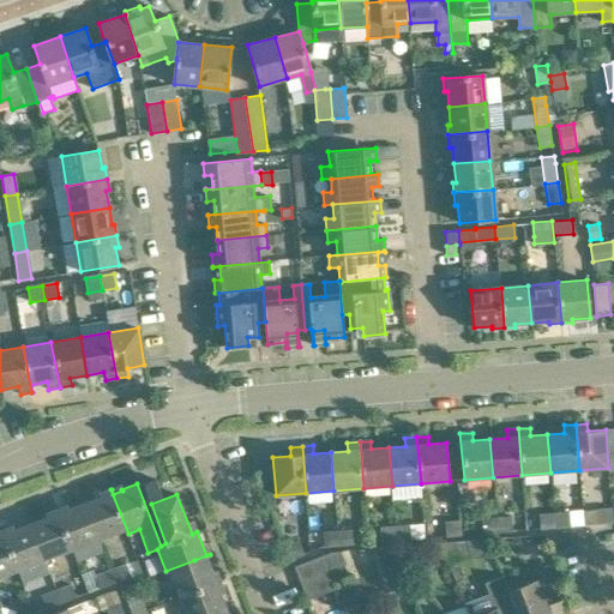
[(110,489),(109,489),(100,494),(101,498),(85,504),(98,539),(125,529),(127,534),(128,534),(110,489)]
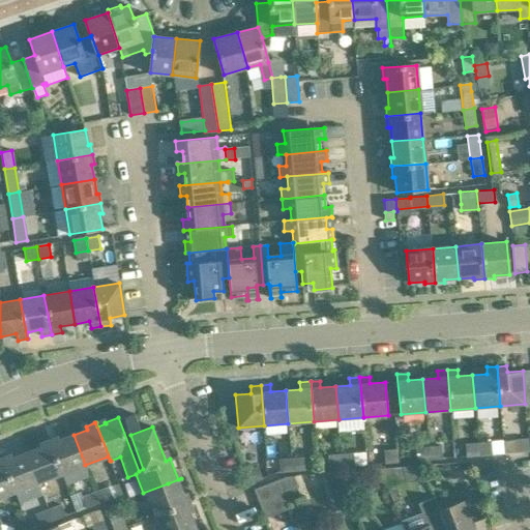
[(74,435),(59,440),(58,437),(49,440),(62,474),(85,465),(74,435)]
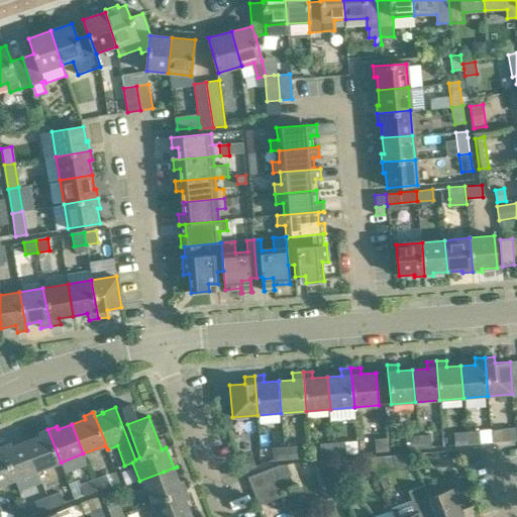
[(504,441),(516,440),(515,428),(503,429),(504,441)]
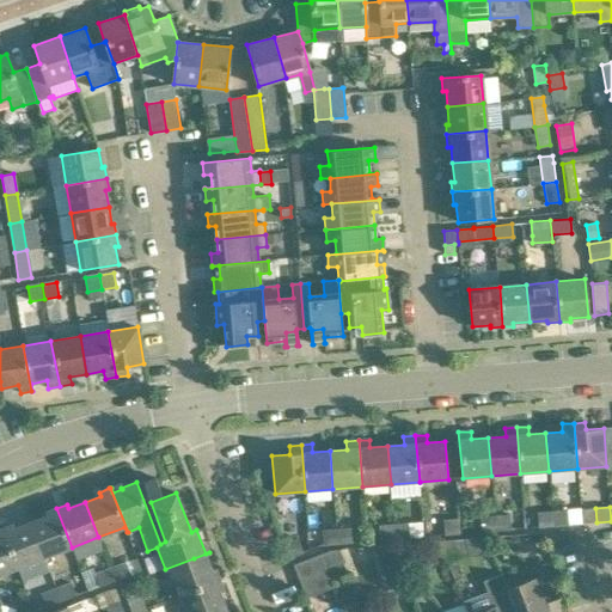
[(56,508),(55,508),(46,513),(47,516),(30,522),(44,558),(72,548),(56,508)]
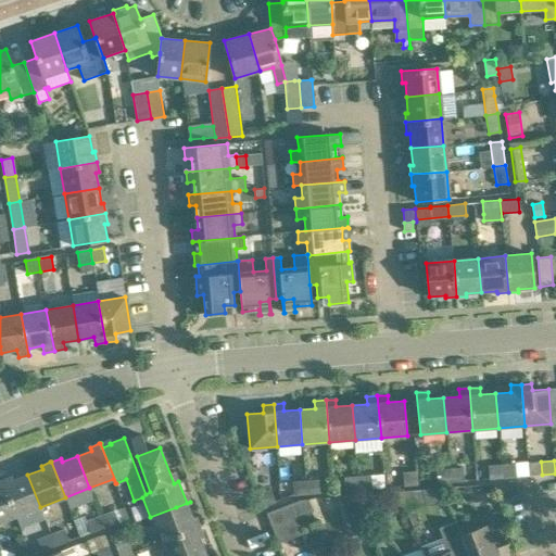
[(515,464),(502,465),(503,478),(516,477),(515,464)]
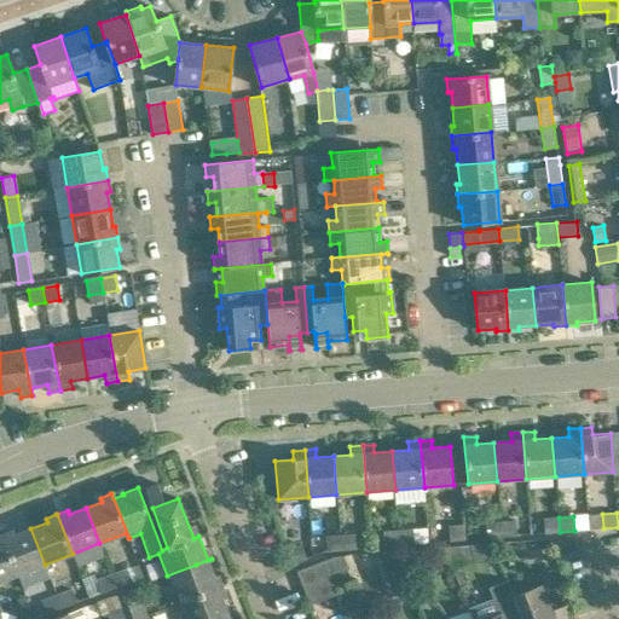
[(560,532),(559,518),(544,519),(545,533),(560,532)]
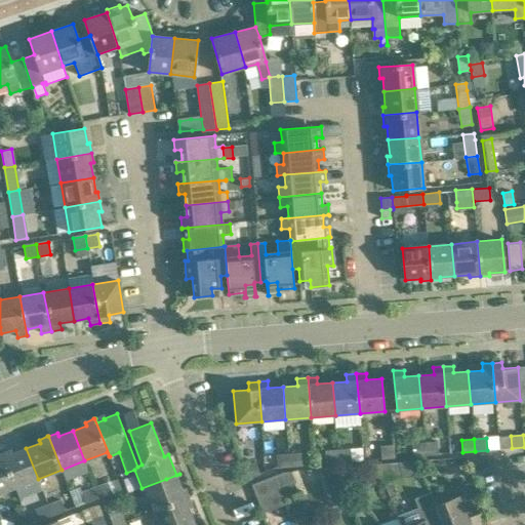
[(426,454),(425,442),(412,443),(413,455),(426,454)]
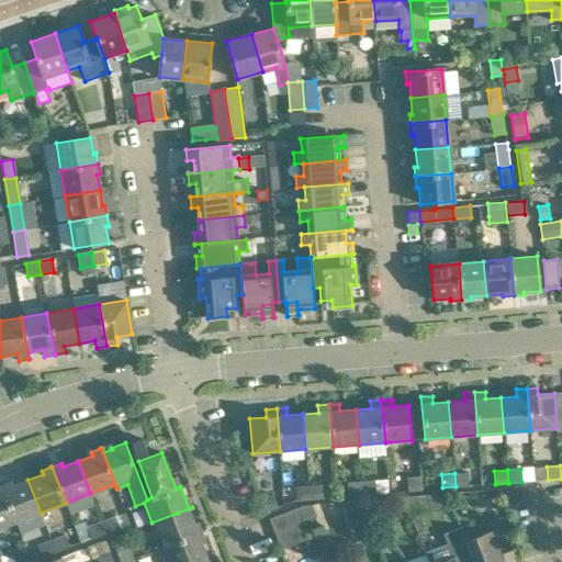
[(468,473),(454,473),(456,486),(469,485),(468,473)]
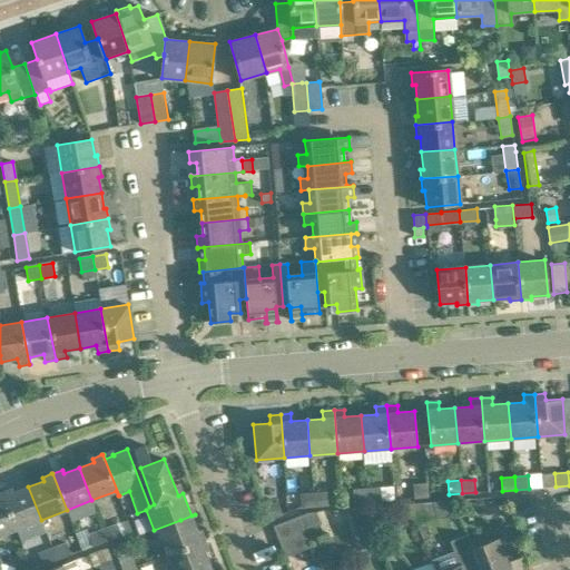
[(428,497),(426,483),(413,484),(414,498),(428,497)]
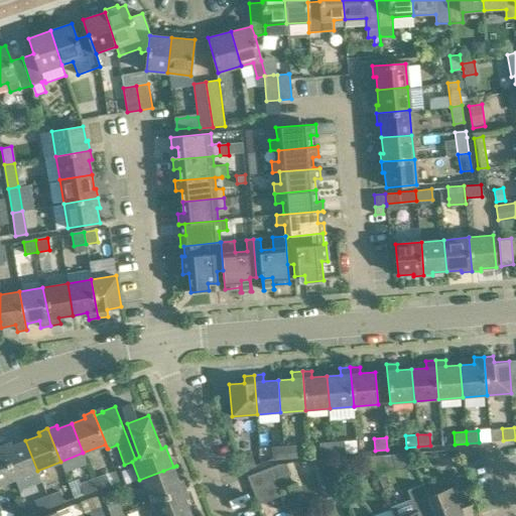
[(25,440),(12,445),(11,442),(2,445),(15,479),(37,471),(25,440)]
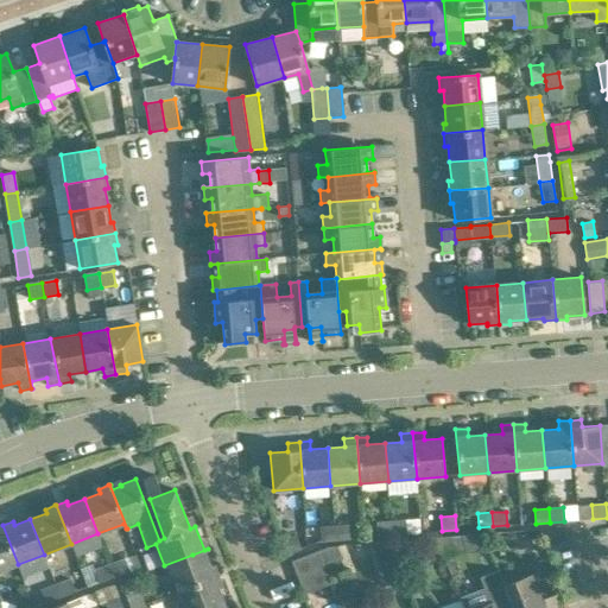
[(404,519),(391,520),(392,534),(405,533),(404,519)]
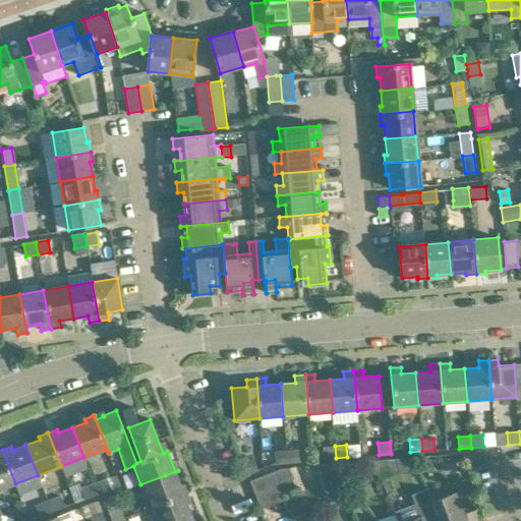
[(336,458),(335,446),(323,447),(324,459),(336,458)]
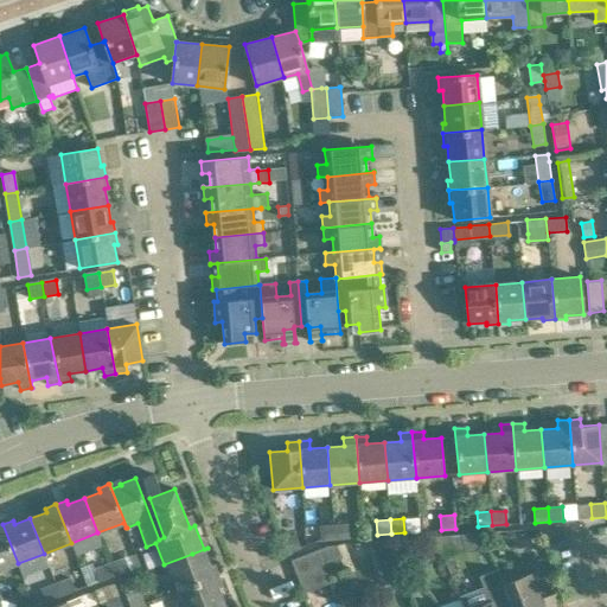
[(347,523),(333,524),(334,538),(349,538),(347,523)]
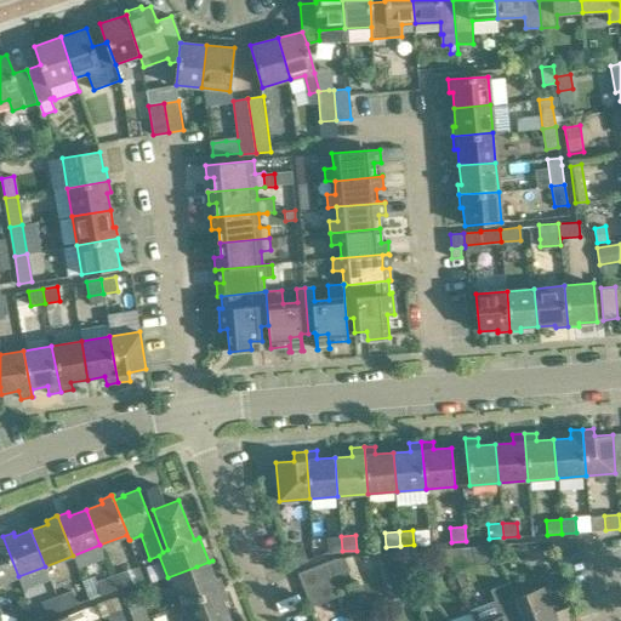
[(3,536),(1,536),(0,536),(0,584),(18,576),(3,536)]
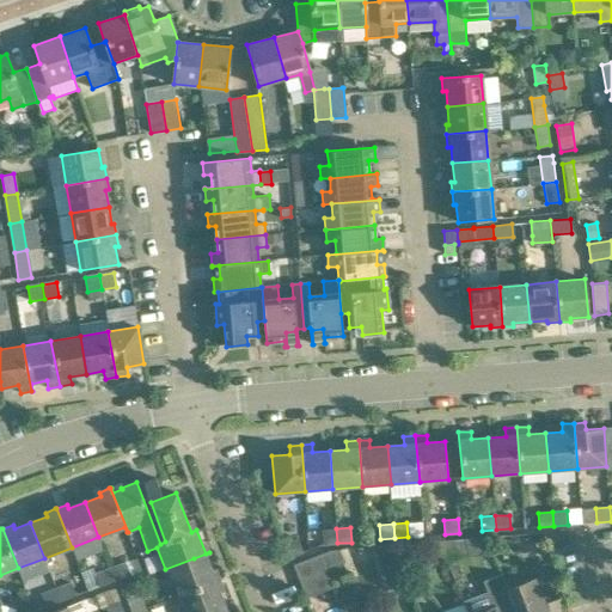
[(337,543),(336,528),(323,530),(323,544),(337,543)]
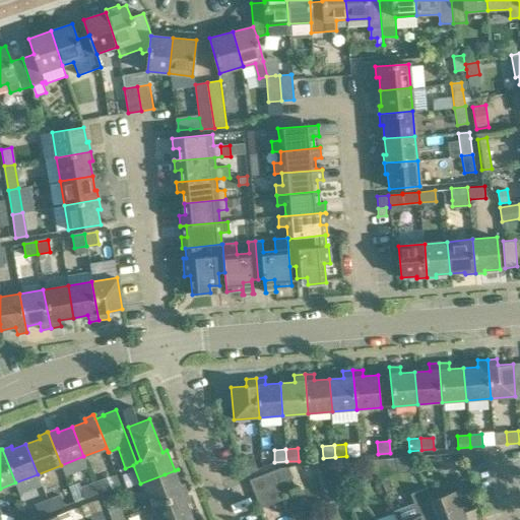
[(254,458),(241,463),(245,474),(258,469),(254,458)]
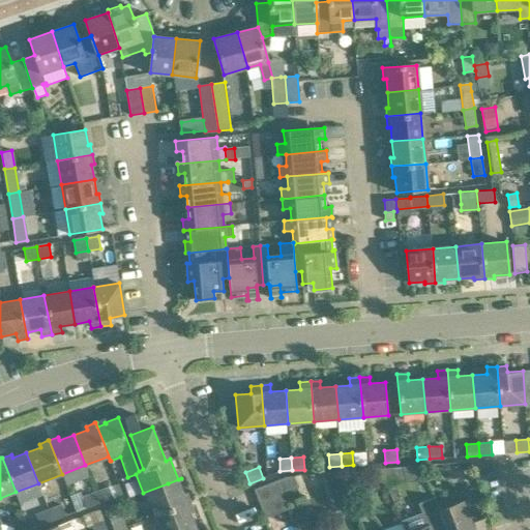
[(358,473),(345,477),(351,494),(364,489),(358,473)]
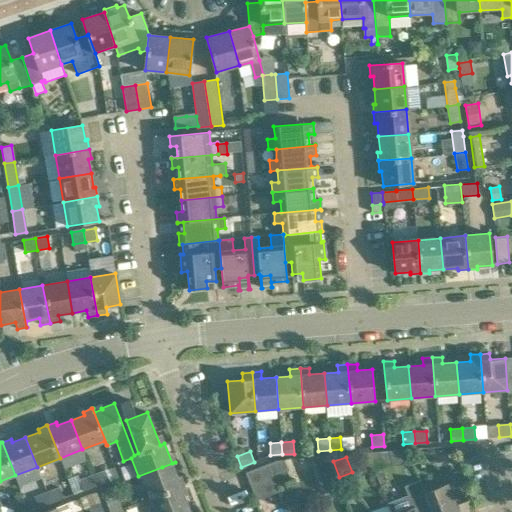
[(288,473),(283,460),(277,461),(245,473),(251,487),(272,478),(272,479),(288,473)]
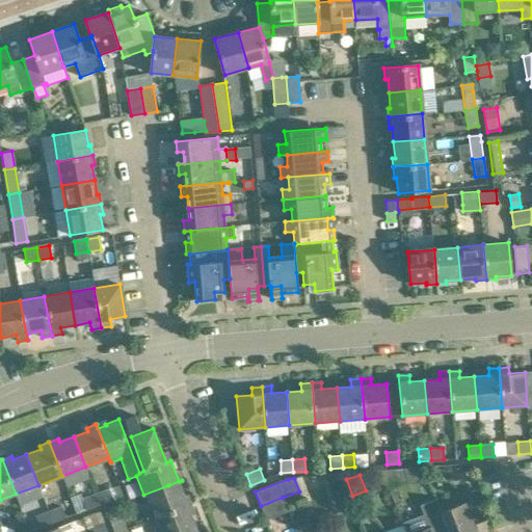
[(184,496),(179,482),(182,481),(182,480),(168,485),(143,495),(143,496),(147,495),(156,517),(191,504),(187,495),(184,496)]
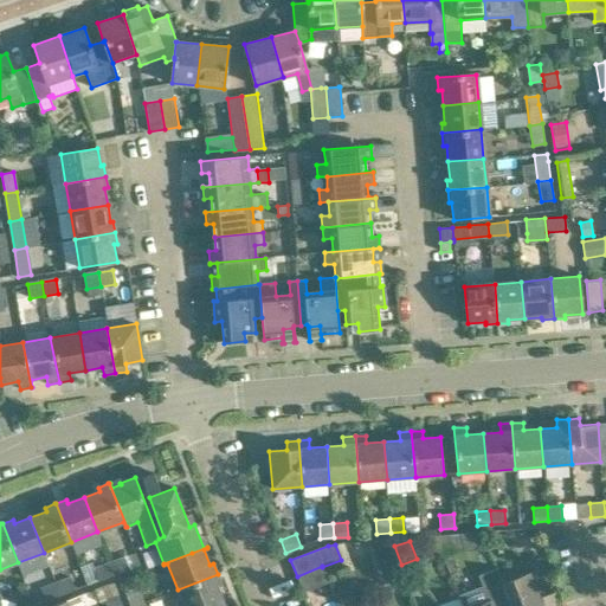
[(124,558),(110,563),(114,574),(128,569),(124,558)]
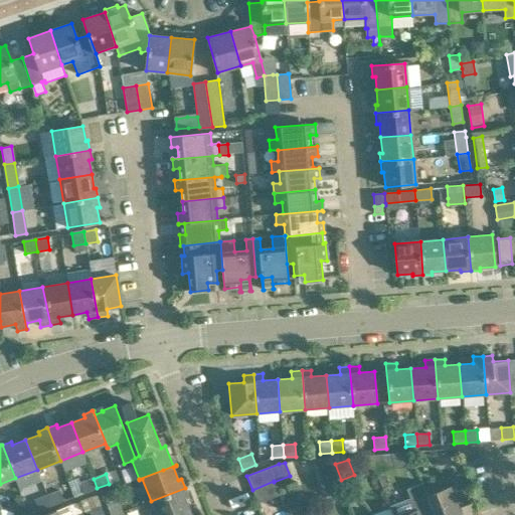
[(462,514),(457,503),(469,498),(460,474),(447,479),(451,488),(427,496),(435,514),(462,514)]
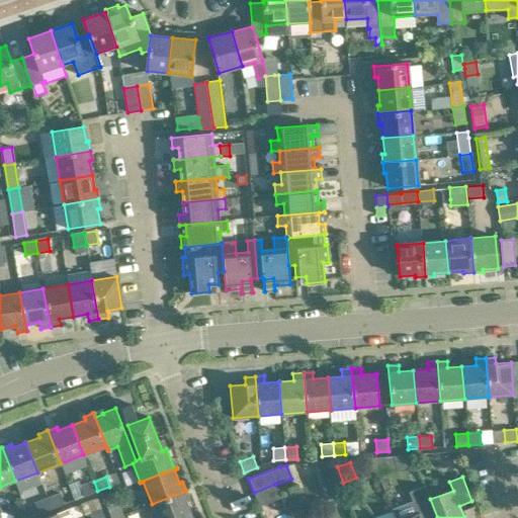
[(97,491),(94,482),(81,487),(85,496),(97,491)]
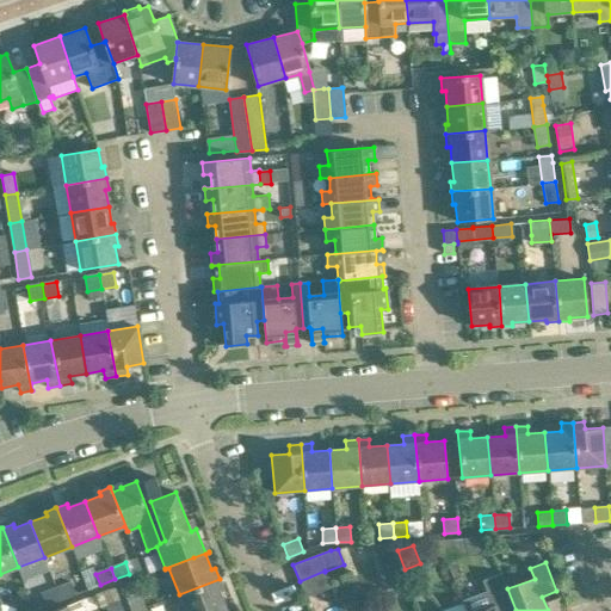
[(332,587),(325,572),(325,571),(300,581),(306,598),(332,587)]
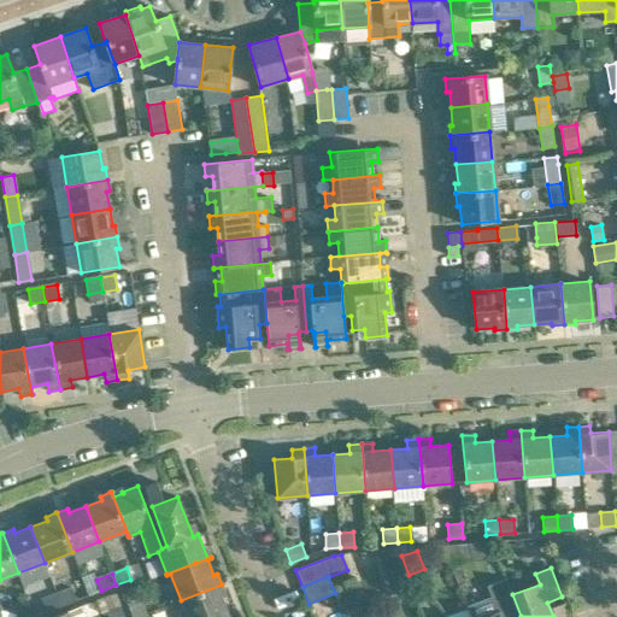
[(360,581),(347,586),(352,599),(365,594),(360,581)]
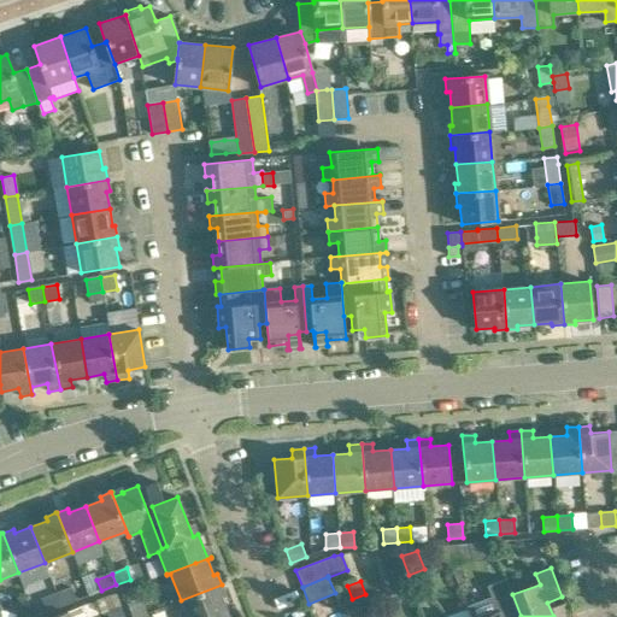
[(521,616),(512,594),(507,581),(485,588),(488,600),(468,609),(470,616),(521,616)]
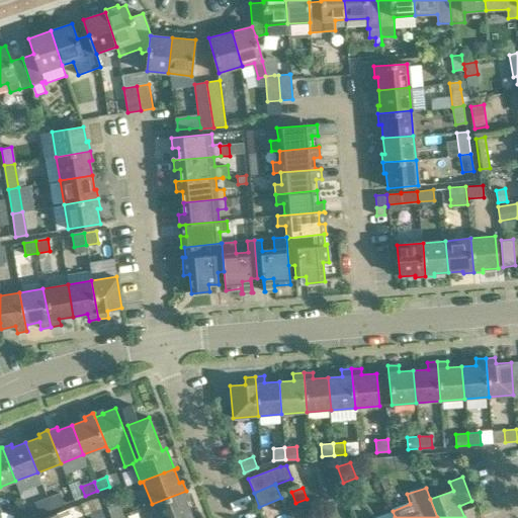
[(186,501),(189,500),(186,491),(152,504),(157,517),(183,517),(191,515),(186,501)]
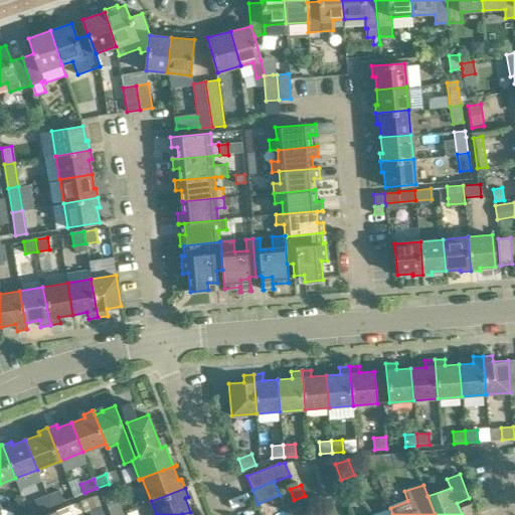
[(60,491),(48,496),(51,505),(63,501),(60,491)]
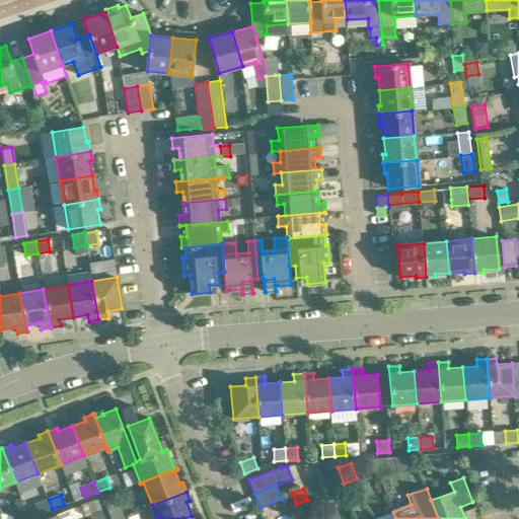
[(52,509),(49,500),(35,505),(39,514),(52,509)]
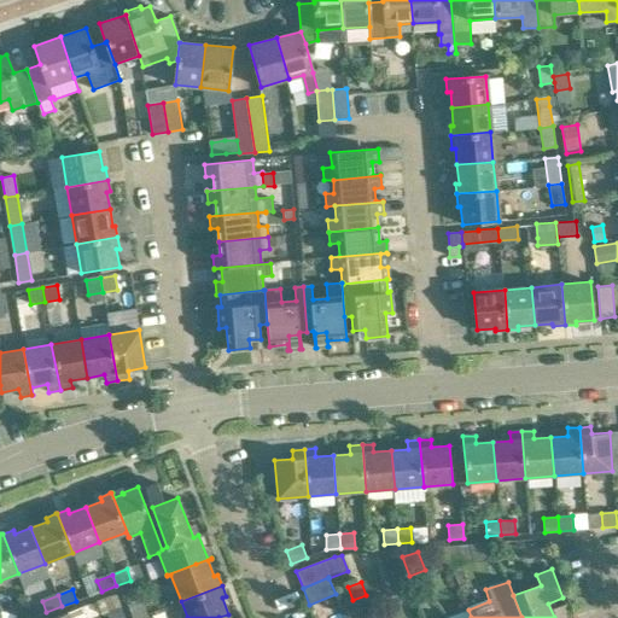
[(105,600),(111,617),(126,617),(117,595),(105,600)]
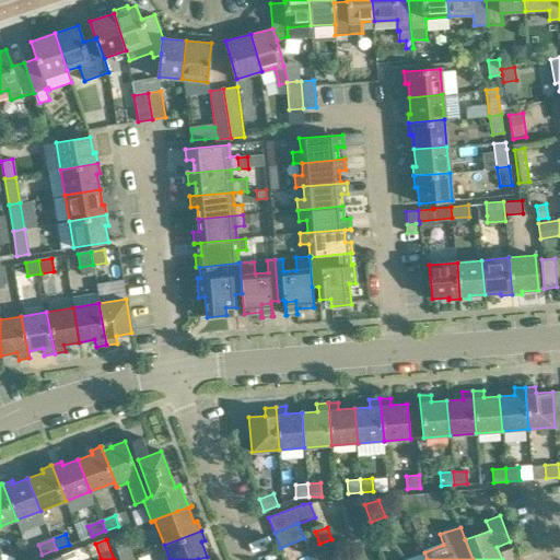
[(116,548),(120,559),(124,559),(133,557),(128,544),(116,548)]
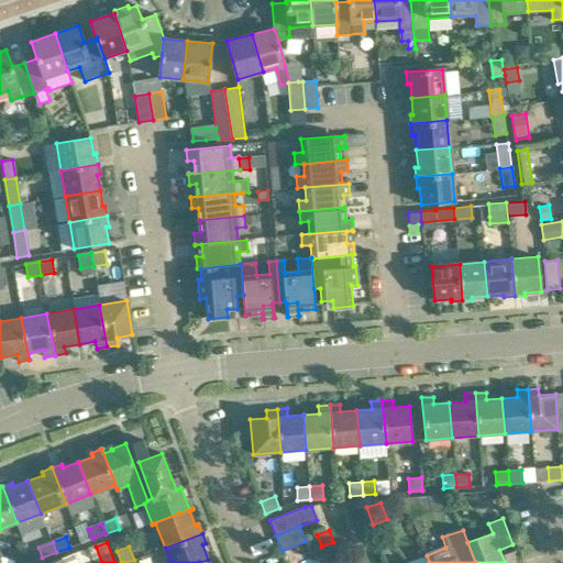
[(14,553),(18,562),(28,562),(31,562),(26,549),(14,553)]
